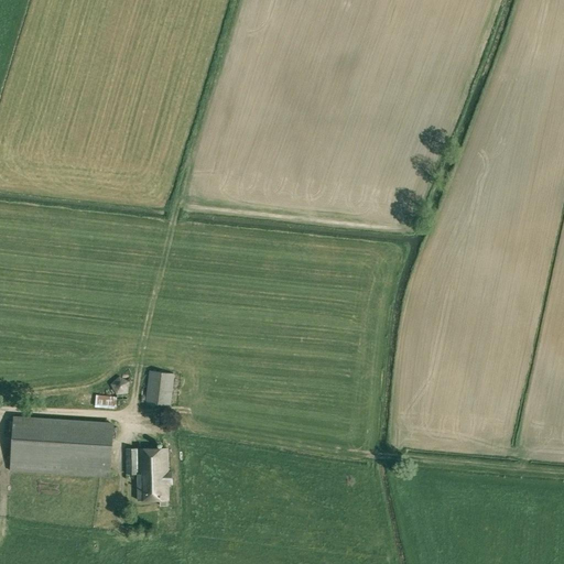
[(145,402),(171,405),(174,375),(149,370),(145,402)]
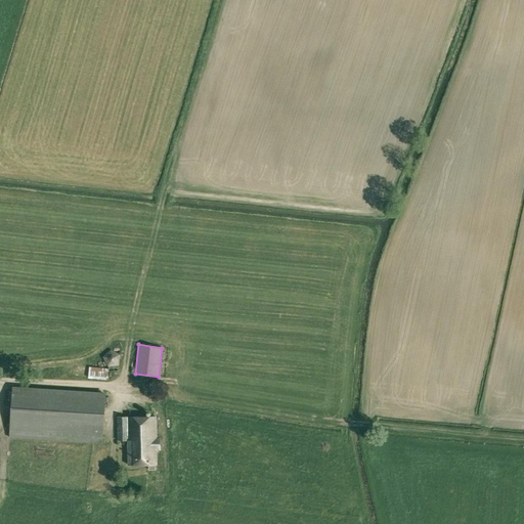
[(107,366),(108,366),(118,365),(121,355),(112,349),(102,356),(107,366)]
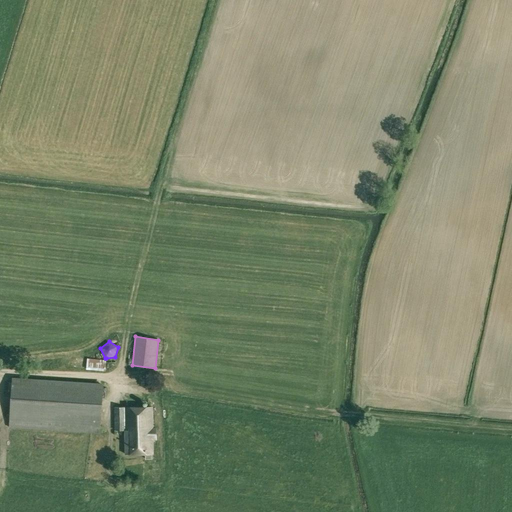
[(105,363),(106,360),(87,358),(86,369),(105,371),(105,363)]
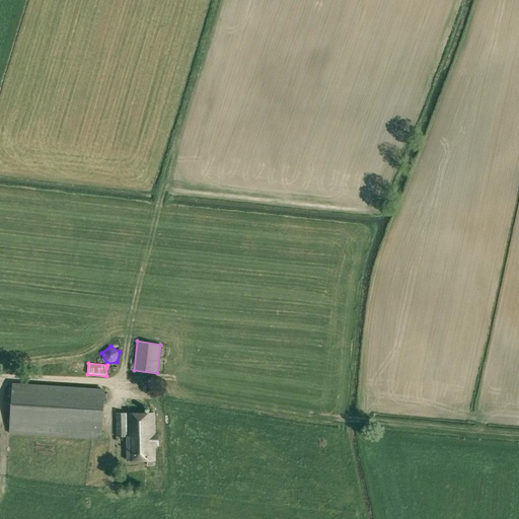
[(104,391),(85,389),(85,387),(66,385),(66,387),(13,381),(8,431),(99,440),(104,391)]
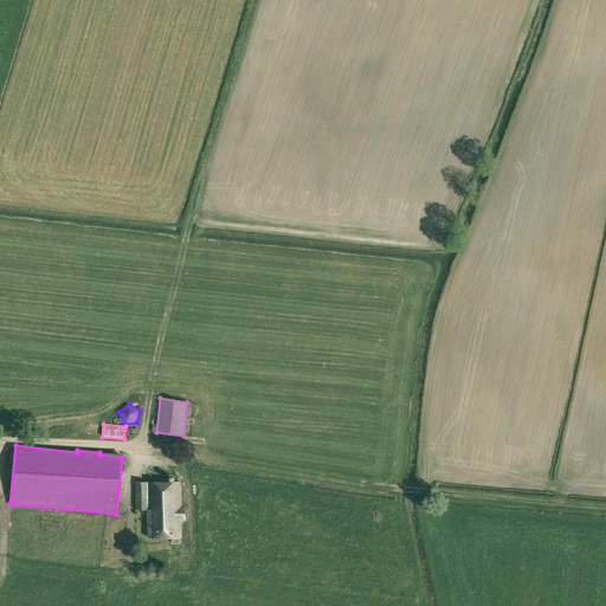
[(185,520),(185,507),(180,507),(180,482),(135,482),(135,509),(148,509),(148,537),(172,537),(172,543),(180,542),(180,520),(185,520)]
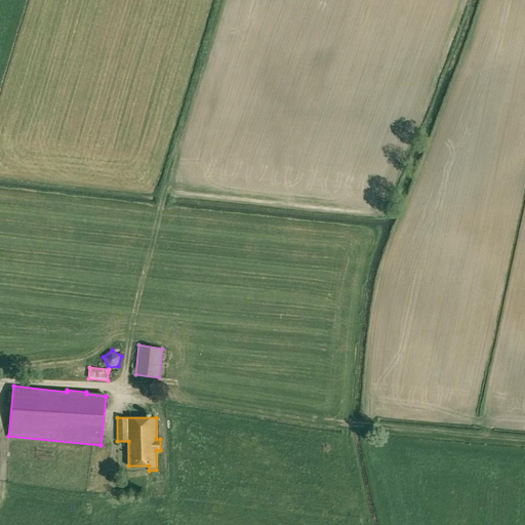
All buildings are outlined.
